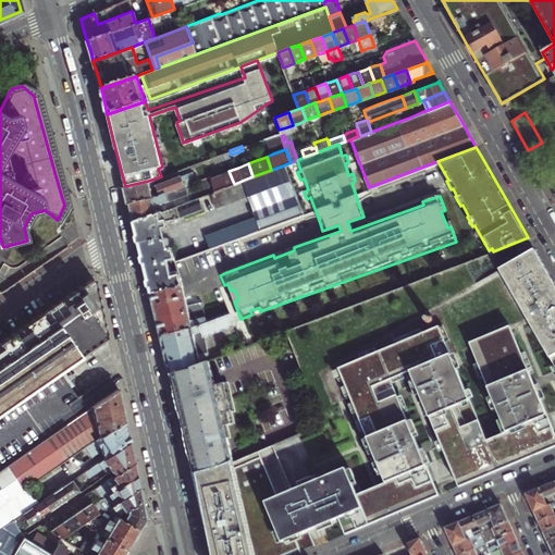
[(242,181),(254,217),(258,230),(301,214),(283,165),(271,170),(253,176),(242,181)]
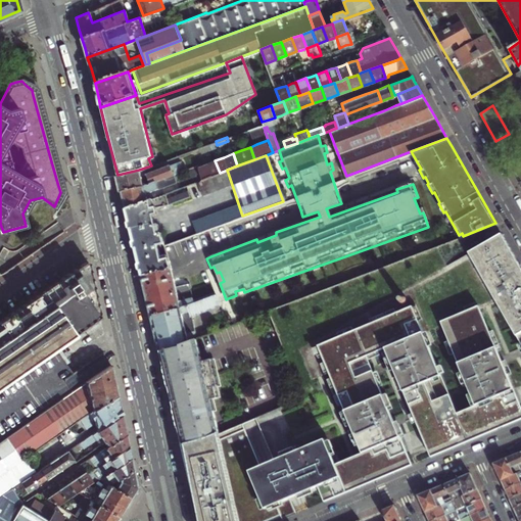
[(173,167),(172,163),(163,167),(156,169),(160,179),(160,178),(177,172),(187,168),(184,158),(174,162),(175,166),(173,167)]
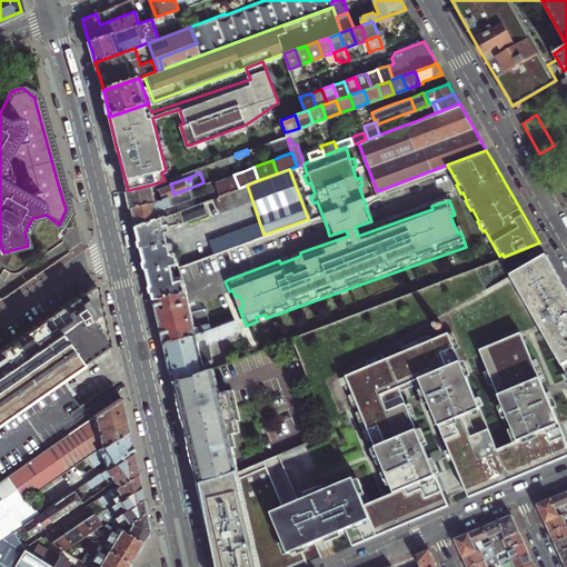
[(227,177),(216,181),(220,195),(239,188),(234,175),(227,177)]
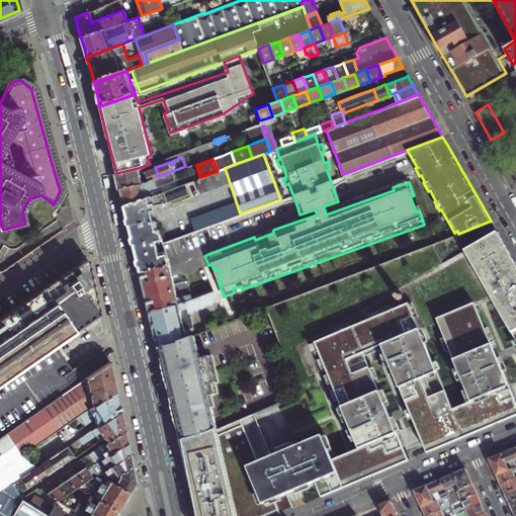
[(145,172),(148,181),(154,178),(158,177),(159,177),(155,167),(150,169),(145,172)]
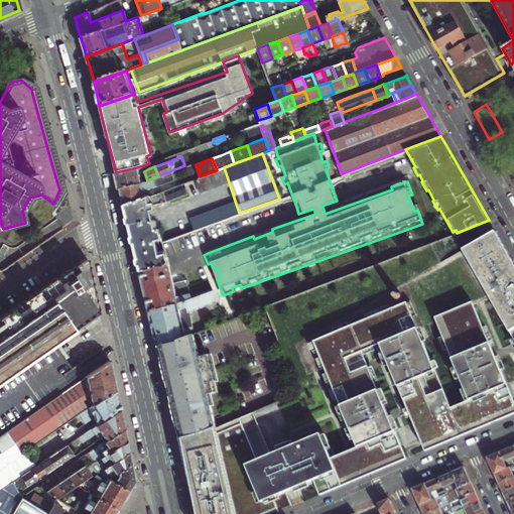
[(222,168),(217,170),(200,176),(195,178),(200,191),(227,181),(222,168)]
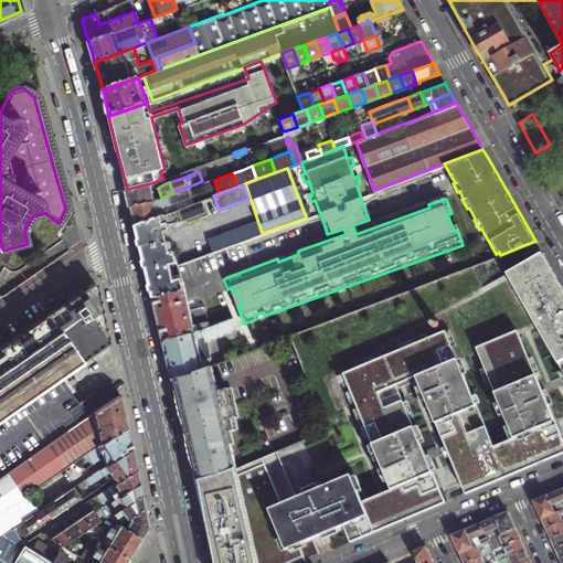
[(193,192),(191,186),(173,192),(176,199),(193,192)]
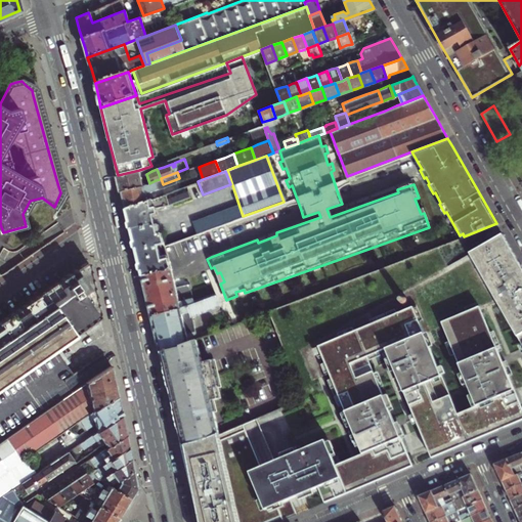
[(119,191),(121,191),(121,190),(141,186),(149,183),(146,174),(142,175),(141,173),(140,173),(116,178),(118,186),(119,191)]
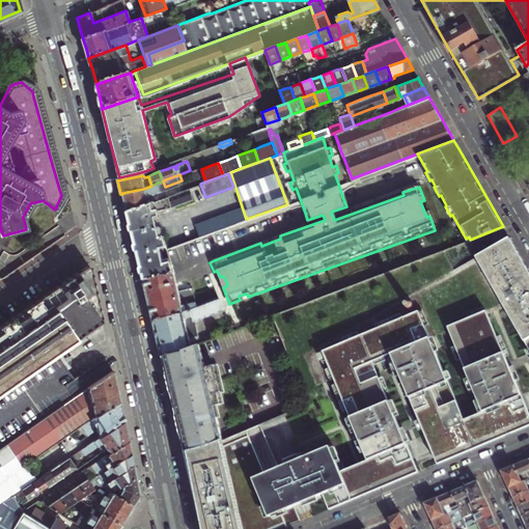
[(122,193),(122,194),(124,203),(128,212),(163,197),(158,183),(151,186),(143,189),(122,193)]
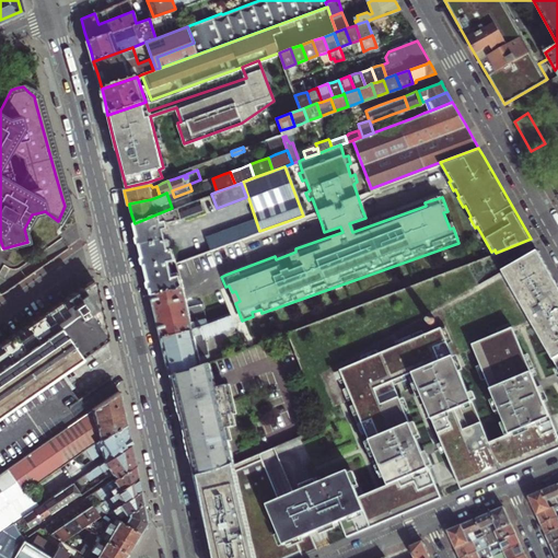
[(202,209),(200,198),(172,208),(135,223),(137,236),(139,246),(164,240),(162,229),(166,228),(165,221),(178,218),(202,209)]
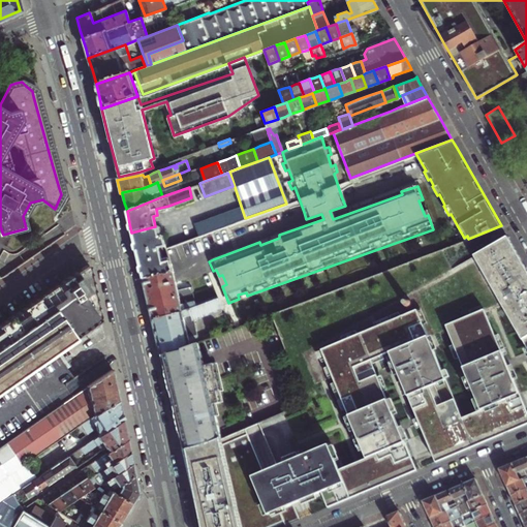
[(245,218),(241,206),(192,223),(196,236),(245,218)]
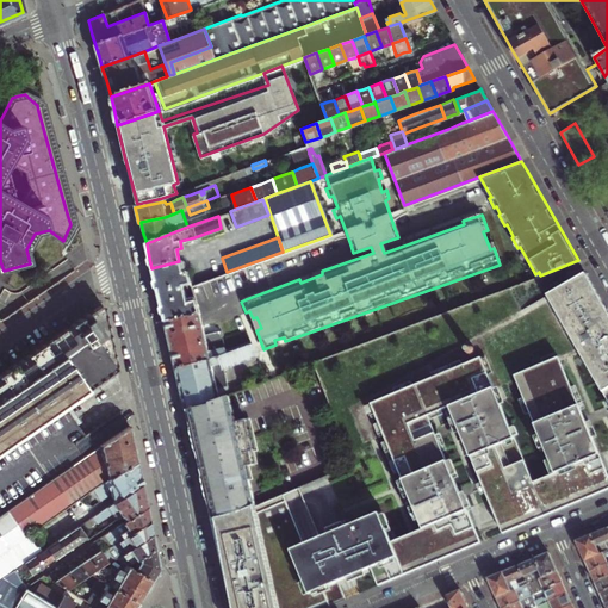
[(179,261),(152,268),(159,293),(162,311),(165,320),(198,312),(196,304),(194,299),(186,302),(181,284),(191,281),(190,279),(188,280),(186,270),(181,271),(179,261)]
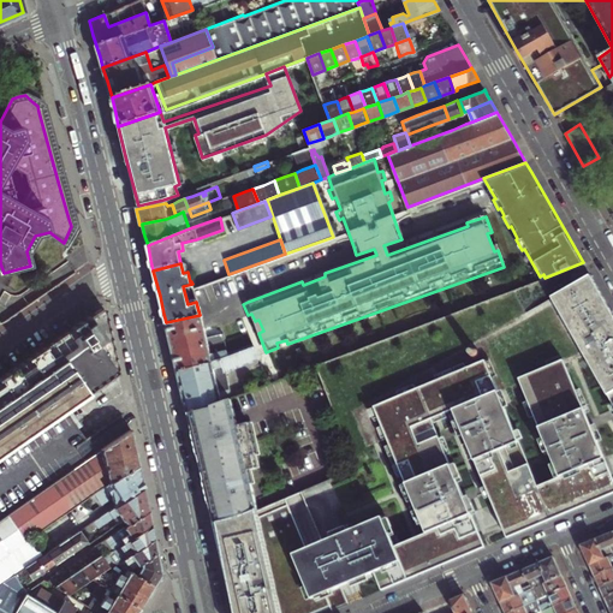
[(552,296),(612,403),(612,315),(591,278),(590,275),(552,296)]
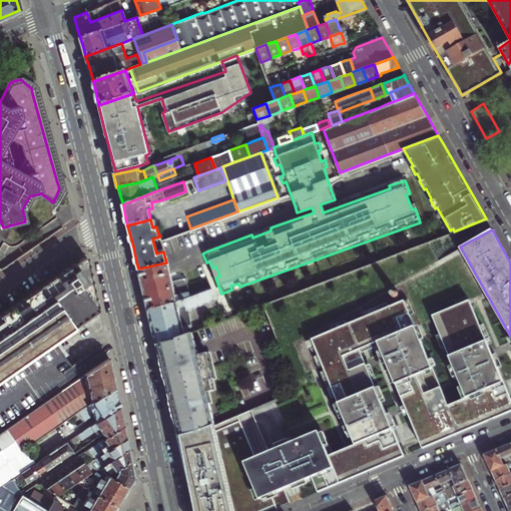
[(0,334),(52,298),(71,326),(97,309),(93,292),(86,257),(81,254),(29,292),(0,311),(0,334)]
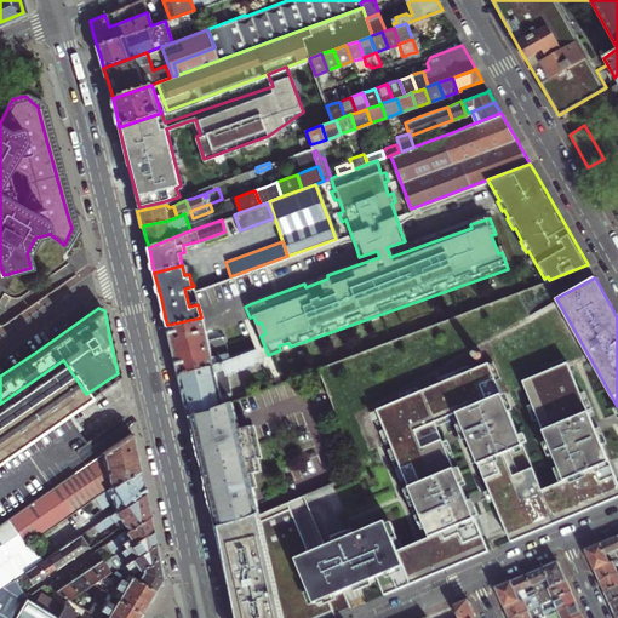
[(169,331),(170,337),(204,330),(202,322),(201,318),(167,325),(169,331)]
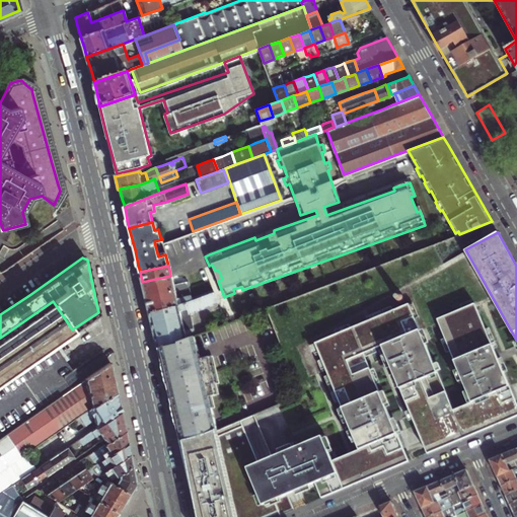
[(170,276),(142,282),(144,292),(147,304),(149,311),(191,299),(188,286),(187,280),(172,283),(170,276)]
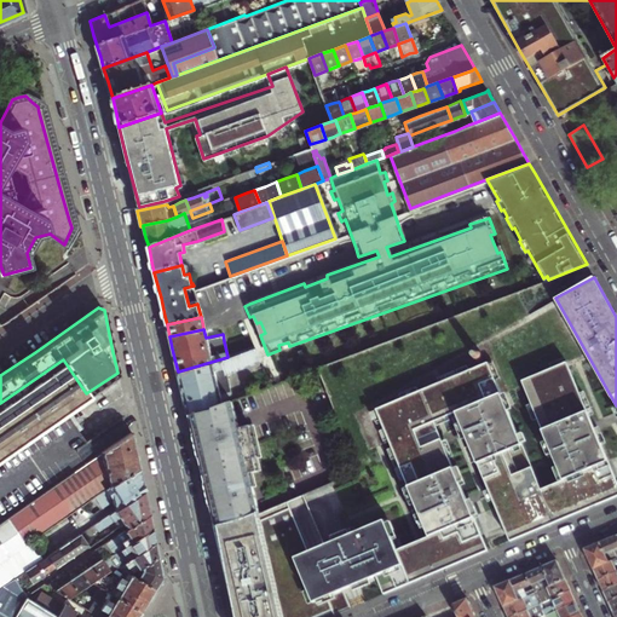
[(254,350),(253,349),(228,357),(178,372),(183,392),(188,414),(191,414),(209,409),(208,408),(231,399),(225,374),(260,361),(254,350)]
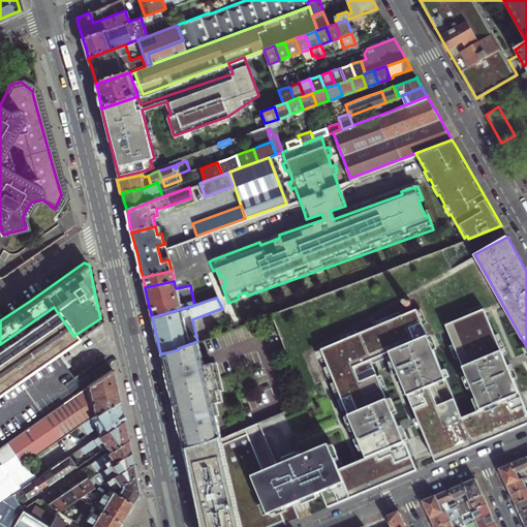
[(250,441),(244,426),(219,436),(203,443),(186,447),(183,448),(193,495),(199,526),(274,526),(362,491),(415,468),(369,359),(389,351),(434,461),(526,422),(526,410),(483,306),(445,322),(481,407),(461,415),(415,307),(320,347),(367,456),(338,467),(328,442),(276,464),(265,436),(250,441)]
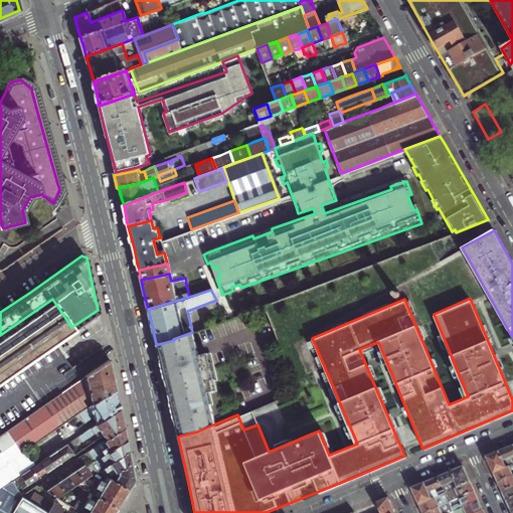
[(0,377),(52,341),(71,327),(52,299),(0,335),(0,377)]
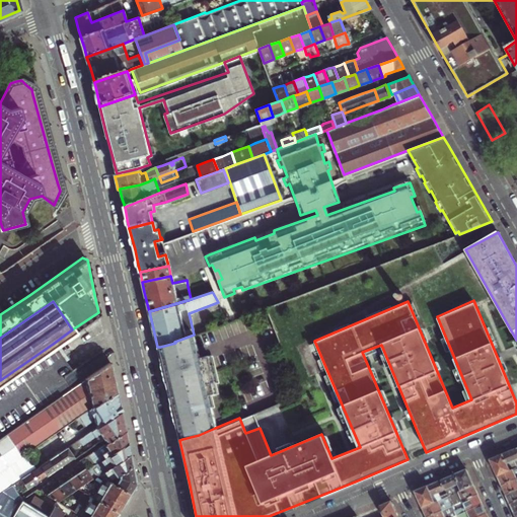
[(265,328),(272,326),(264,308),(257,310),(265,328)]
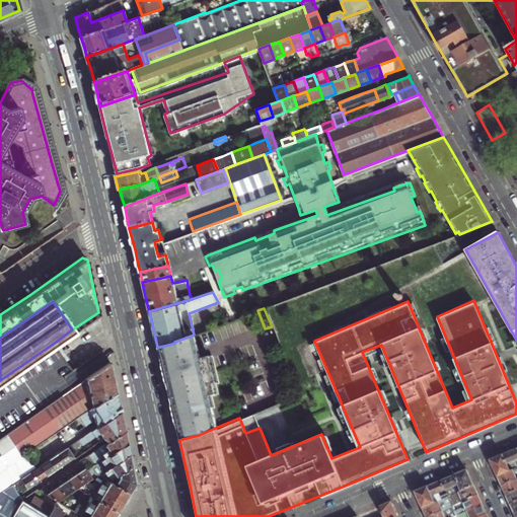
[(211,409),(199,358),(194,335),(174,342),(175,343),(160,347),(164,363),(161,364),(164,376),(166,384),(169,383),(174,403),(171,404),(175,424),(178,424),(182,439),(199,435),(215,428),(211,409)]
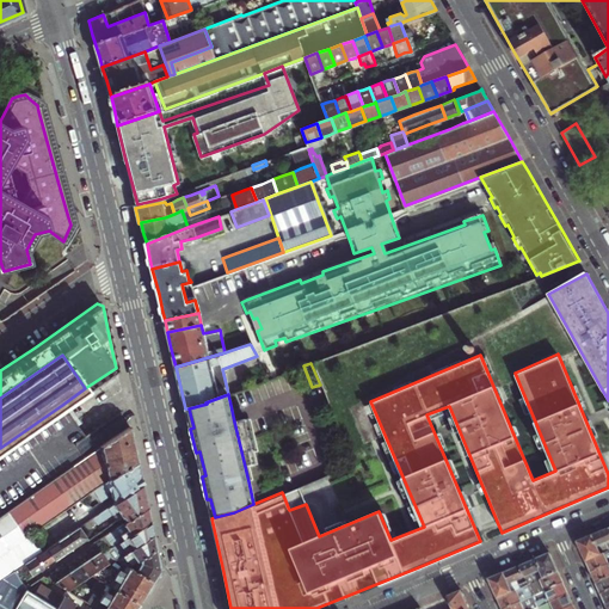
[(248,417),(234,422),(248,481),(252,480),(248,465),(253,465),(250,450),(257,449),(248,417)]
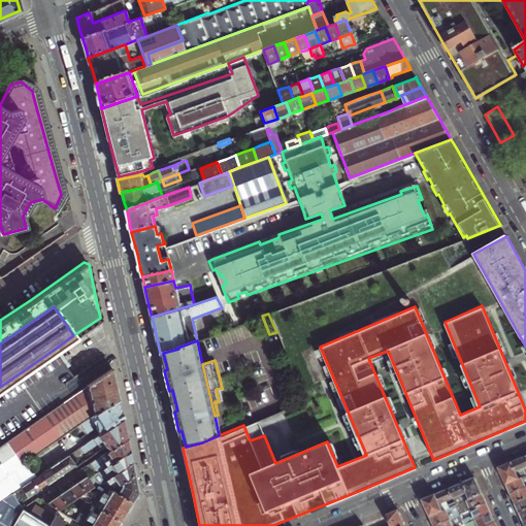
[(24,460),(79,422),(117,398),(113,385),(110,367),(80,388),(75,391),(4,439),(20,462),(24,460)]
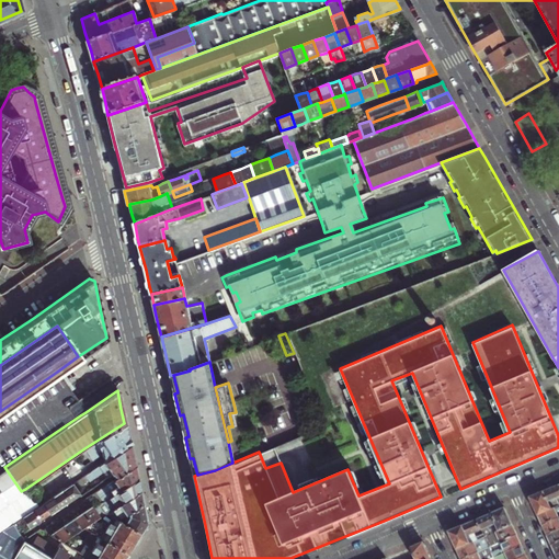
[(102,460),(128,444),(127,437),(124,423),(84,448),(92,460),(101,455),(102,460)]
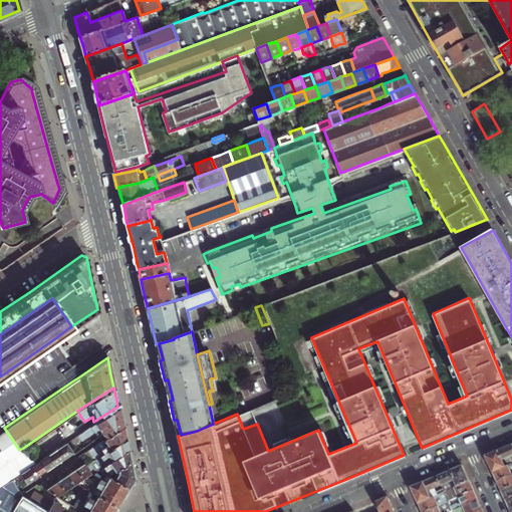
[(93,431),(96,437),(120,421),(119,415),(117,407),(93,422),(79,432),(76,434),(80,440),(85,436),(93,431)]
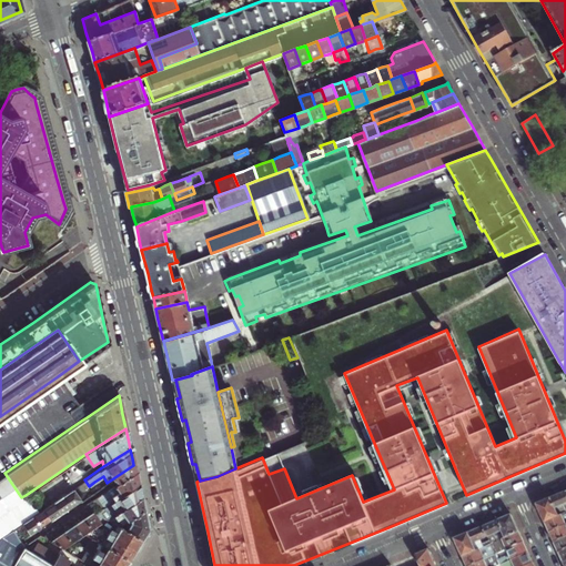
[(133,465),(107,483),(108,484),(109,486),(134,470),(133,467),(133,465)]
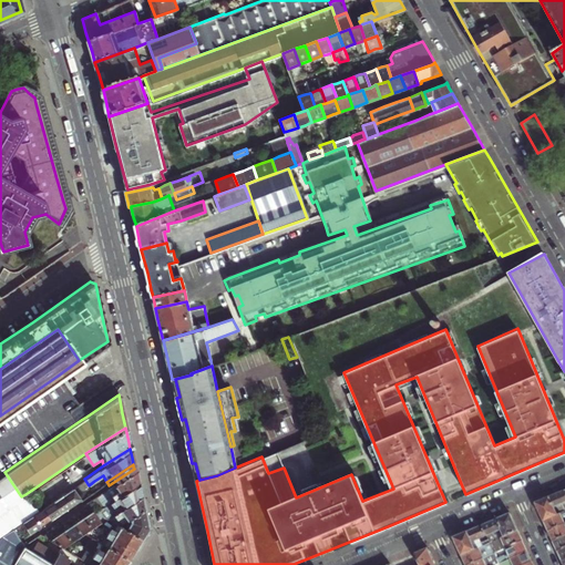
[(110,500),(136,482),(135,475),(134,469),(109,485),(98,493),(103,502),(109,497),(110,500)]
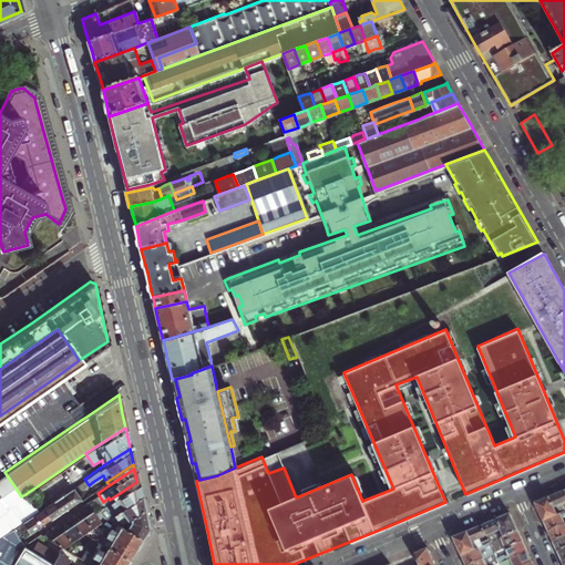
[(0,535),(10,528),(20,522),(31,514),(37,511),(26,494),(21,496),(4,472),(0,475),(0,535)]
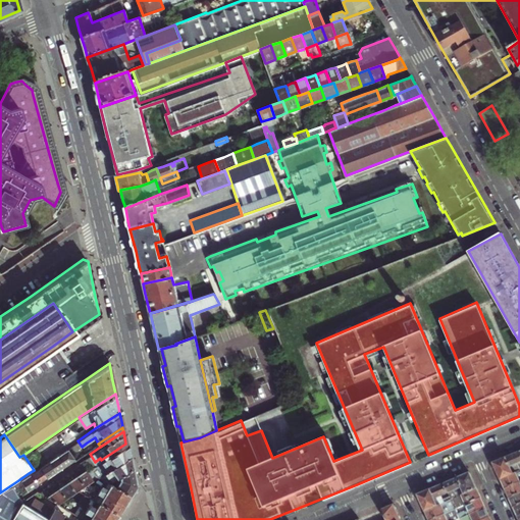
[(90,449),(98,444),(95,437),(87,443),(90,449)]
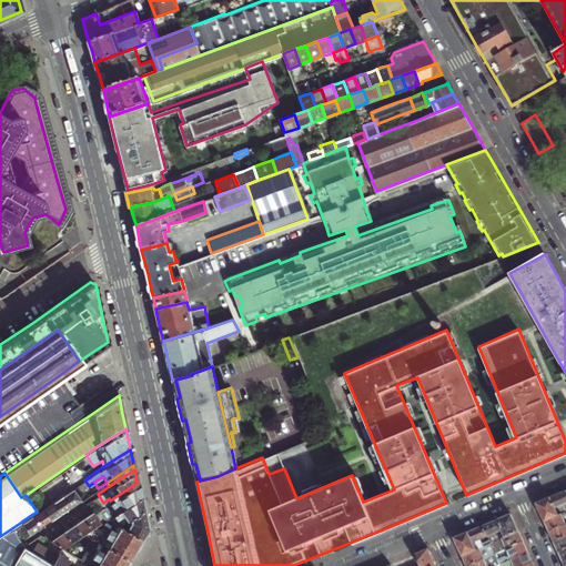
[(98,522),(105,518),(140,496),(139,489),(137,483),(110,501),(104,505),(92,513),(98,522)]
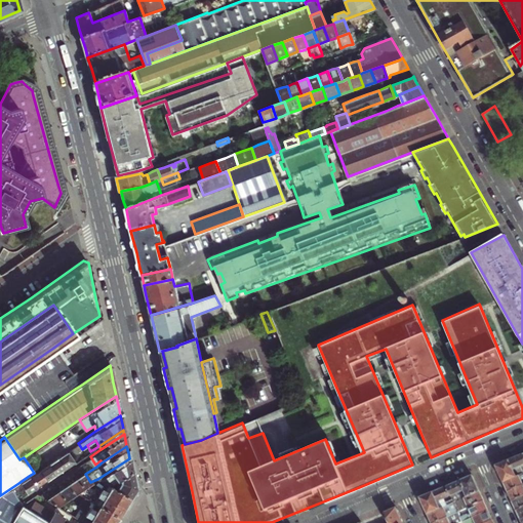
[(72,461),(66,451),(56,457),(63,468),(67,465),(72,461)]
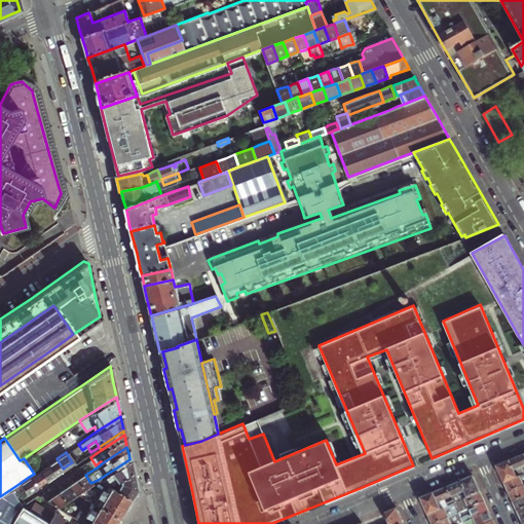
[(523,472),(523,458),(522,453),(515,456),(508,459),(512,468),(519,465),(522,473),(523,472)]
